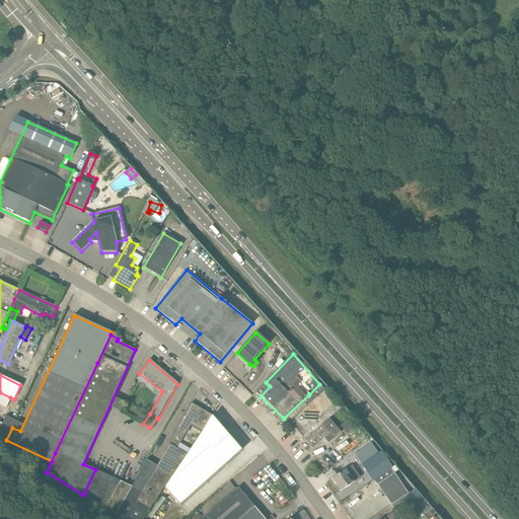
[(319,384),(309,394),(284,418),(311,448),(327,435),(331,440),(341,432),(338,429),(341,426),(348,420),(350,418),(319,384)]
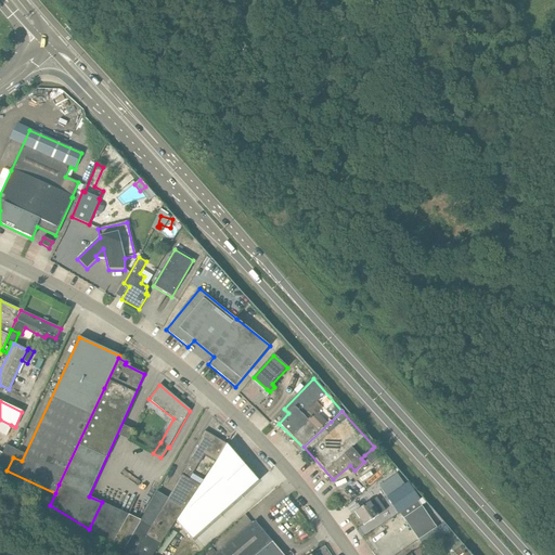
[(0,431),(7,436),(11,425),(0,420),(0,431)]
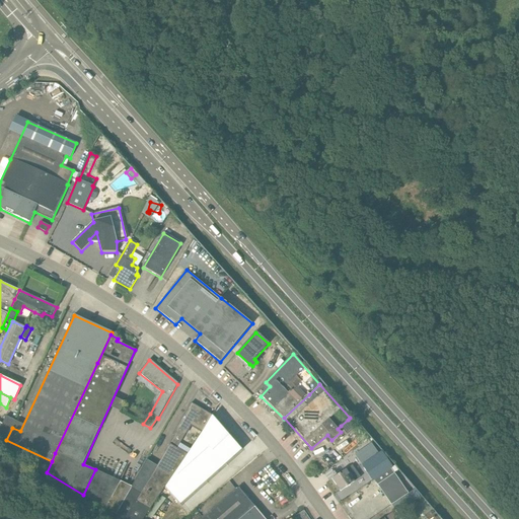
[(132,487),(131,489),(122,505),(143,518),(150,509),(164,488),(175,471),(184,458),(188,454),(176,448),(191,425),(203,432),(212,416),(192,403),(173,435),(174,436),(157,466),(147,460),(146,459),(146,460),(132,487)]
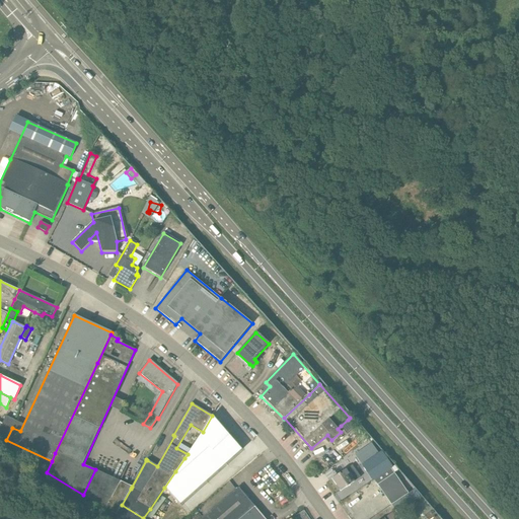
[(0,447),(2,448),(14,421),(5,416),(0,427),(0,447)]
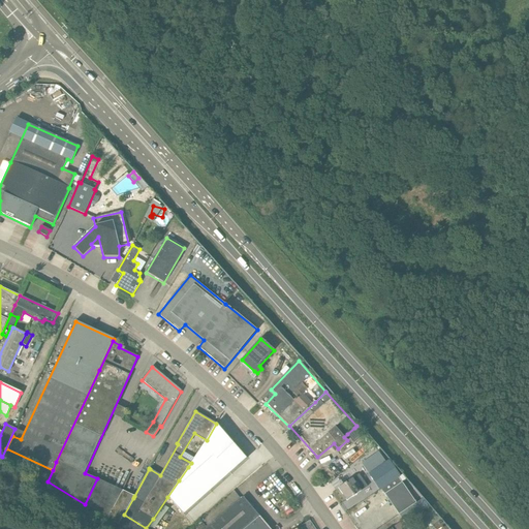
[(207,440),(204,444),(217,459),(234,443),(216,424),(207,440)]
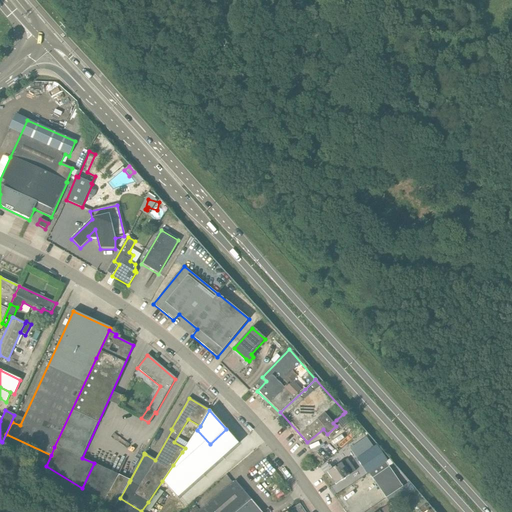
[(336,420),(343,429),(350,422),(343,414),(336,420)]
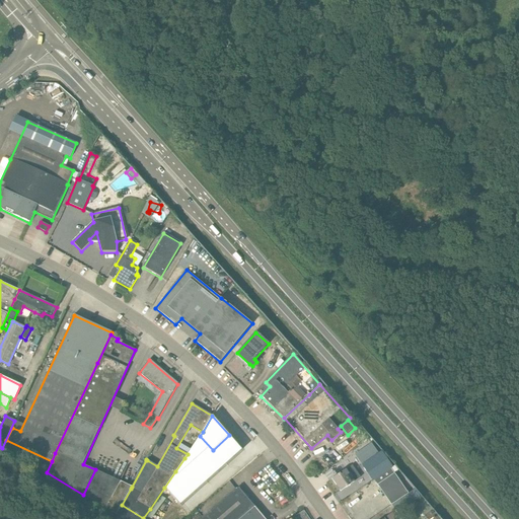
[(229,435),(213,450),(226,464),(242,450),(229,435)]
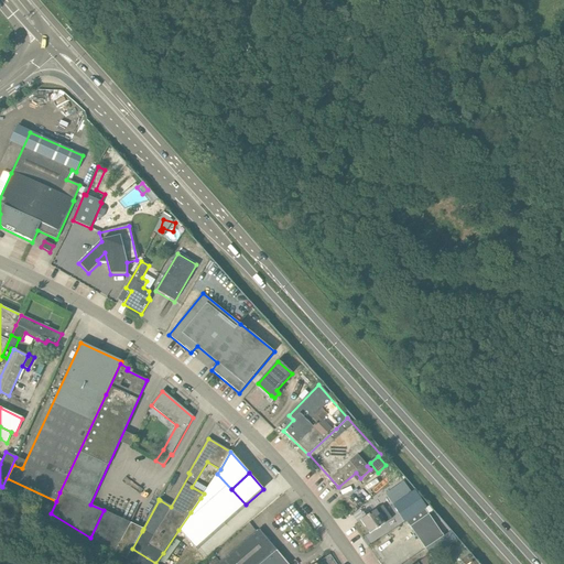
[(209,485),(236,512),(246,505),(231,489),(217,474),(209,485)]
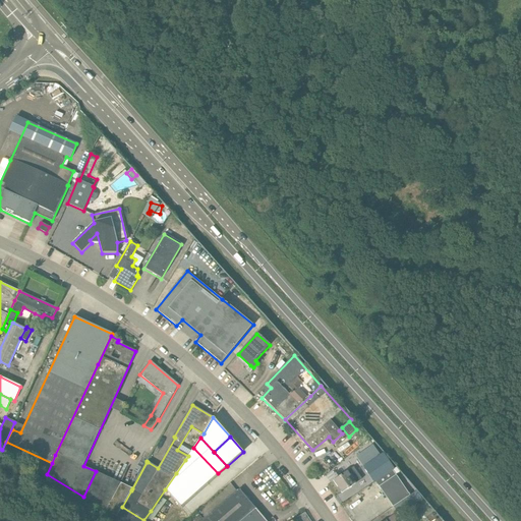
[(188,456),(185,460),(207,483),(218,473),(193,448),(188,456)]
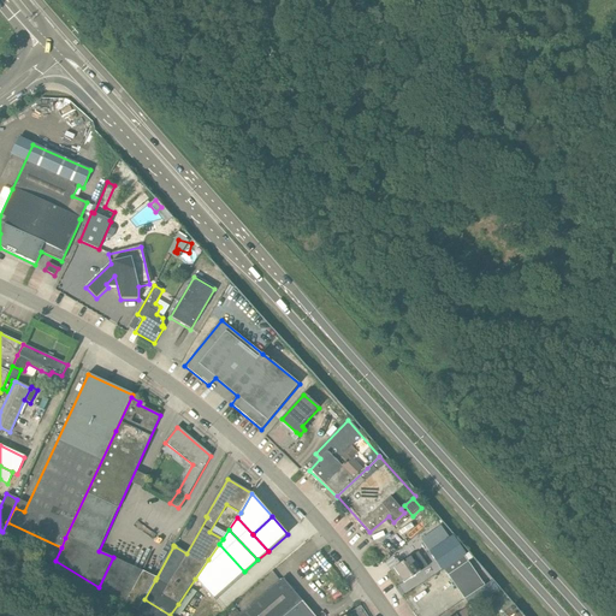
[(443,570),(467,554),(452,537),(430,552),(443,570)]
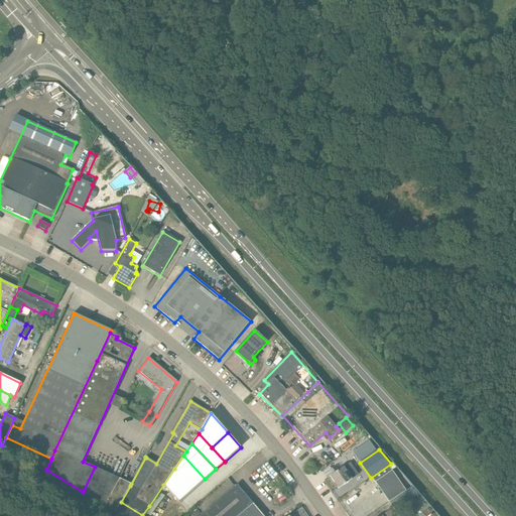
[(192,490),(205,479),(183,456),(174,469),(192,490)]
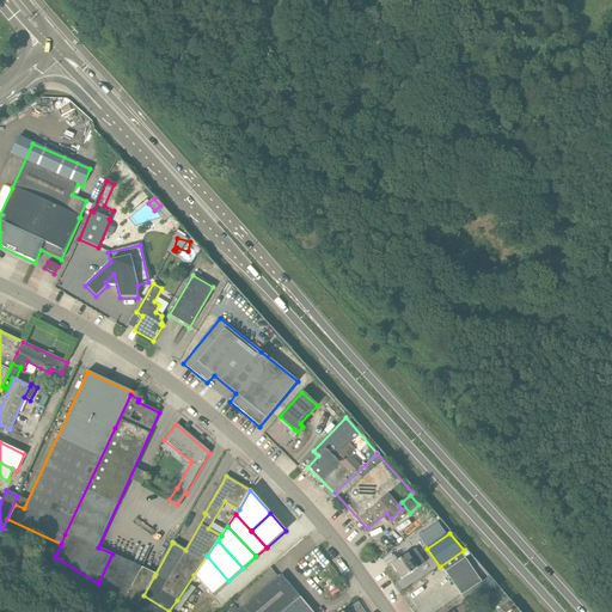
[(138,607),(144,595),(154,576),(155,574),(112,554),(98,583),(124,599),(138,607)]
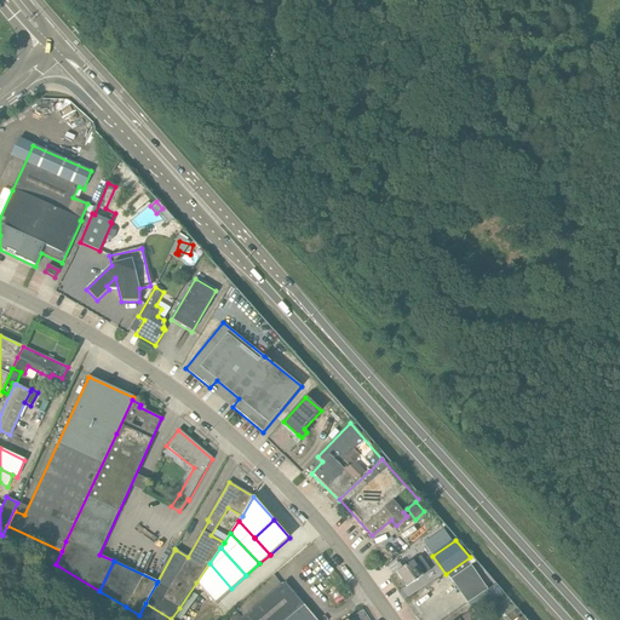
[(407,587),(423,577),(413,562),(396,573),(407,587)]
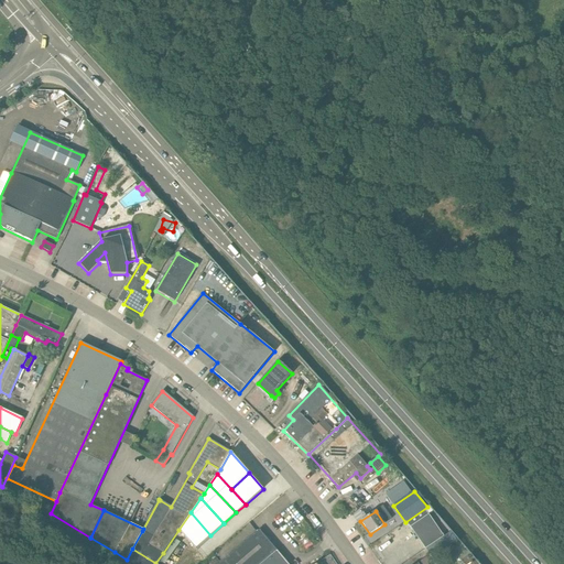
[(210,535),(191,512),(179,530),(196,549),(210,535)]
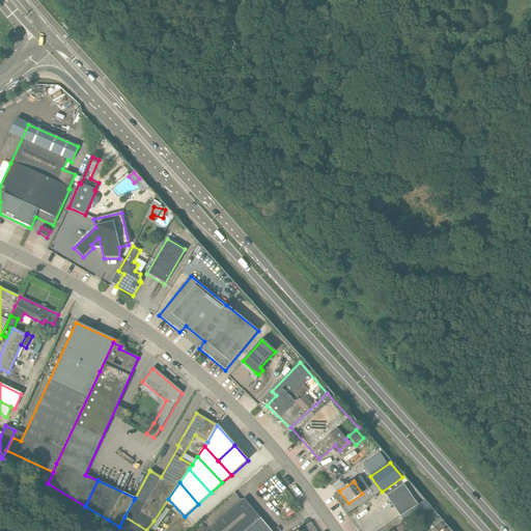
[(400,516),(418,505),(403,484),(386,496),(400,516)]
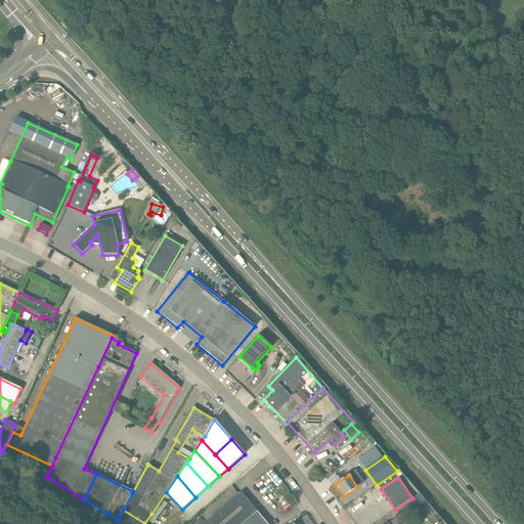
[(255,523),(254,522),(261,516),(241,492),(203,523),(255,523)]
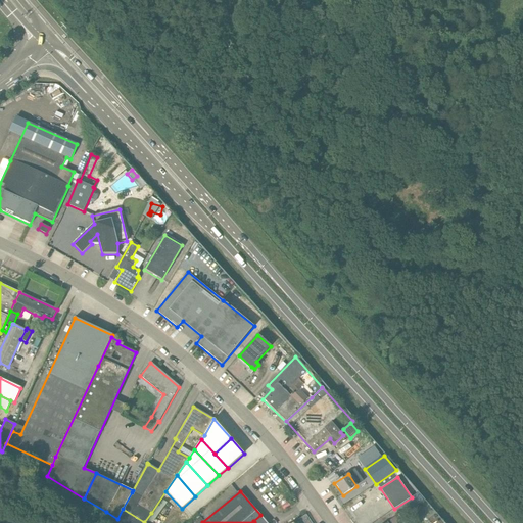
[(395,509),(398,514),(399,515),(414,505),(422,501),(417,494),(412,497),(395,509)]
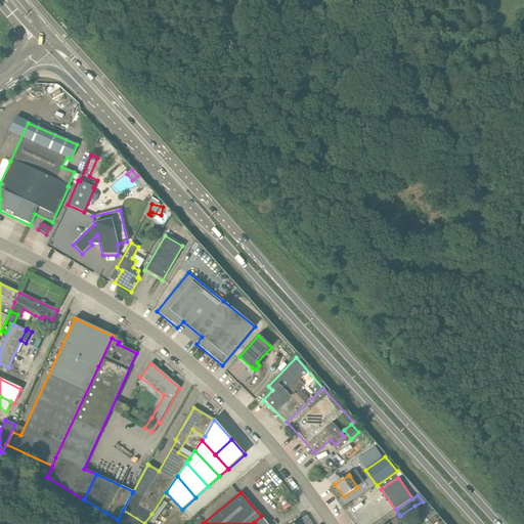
[(425,511),(417,506),(413,512),(422,517),(425,511)]
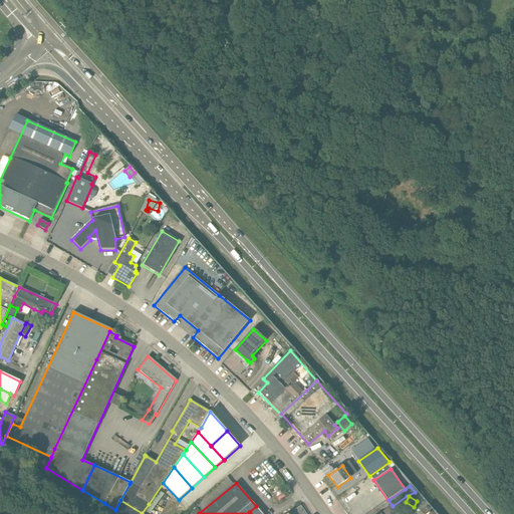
[(141,513),(142,513),(120,500),(115,510),(121,513),(141,513)]
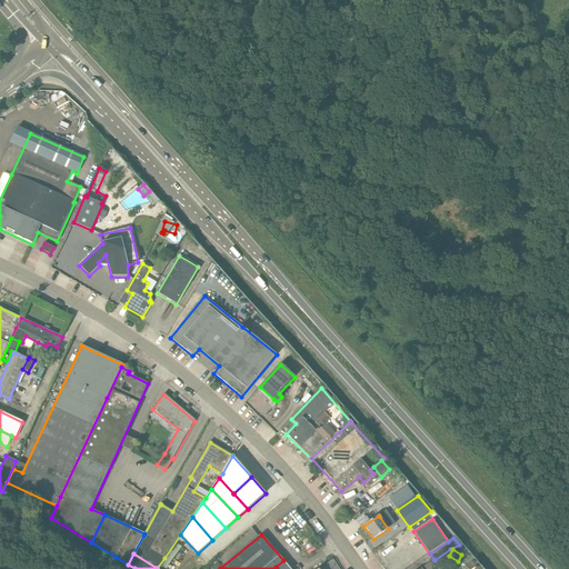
[(426,568),(433,568),(438,566),(433,559),(423,566),(426,568)]
